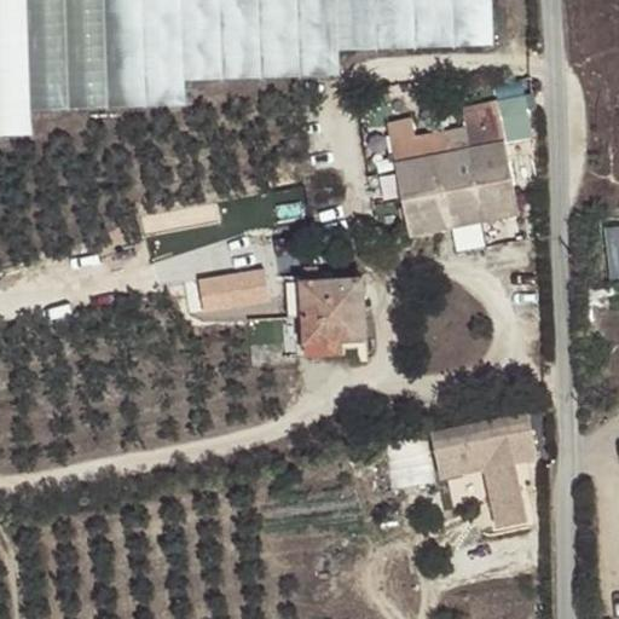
[(0,0),(0,136),(32,134),(30,110),(184,104),(183,80),(339,75),(339,50),(492,44),(490,0),(0,0)]
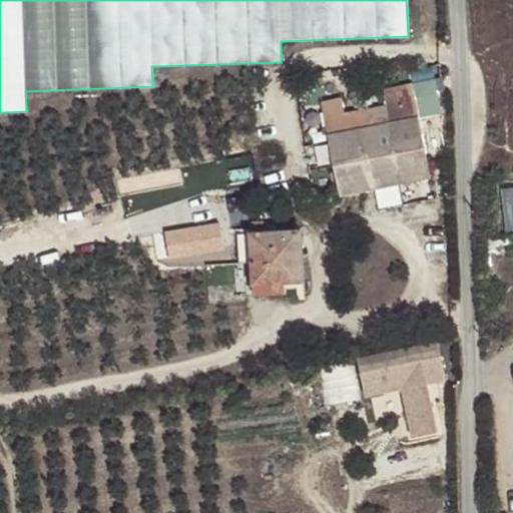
[(322,103),(341,194),(429,176),(418,118),(438,114),(436,90),(414,96),(412,84),(385,90),(388,105),(346,114),(342,99),(322,103)]
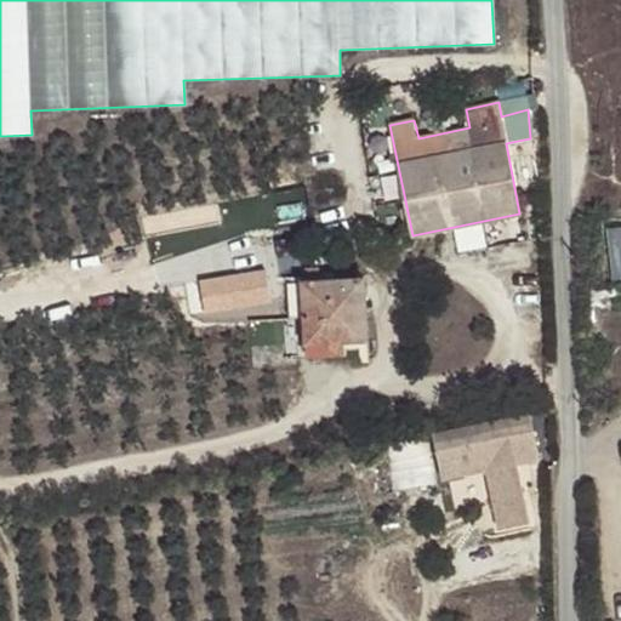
[(536,108),(528,109),(530,138),(540,136),(536,108)]
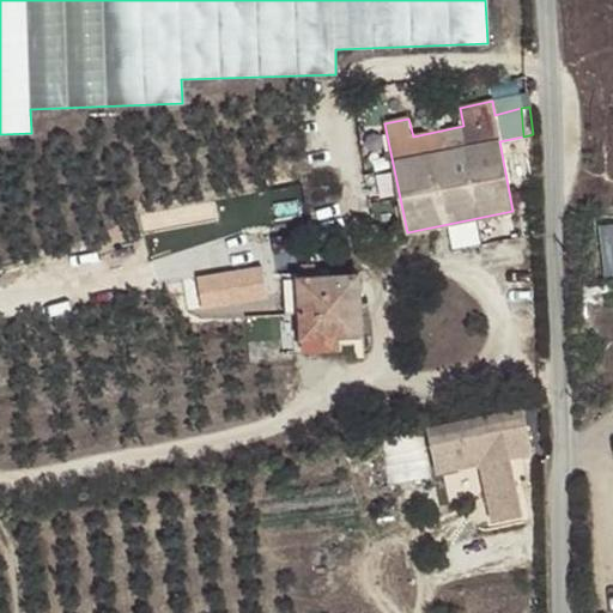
[(269,258),(202,271),(205,286),(255,277),(254,273),(272,269),(269,258)]
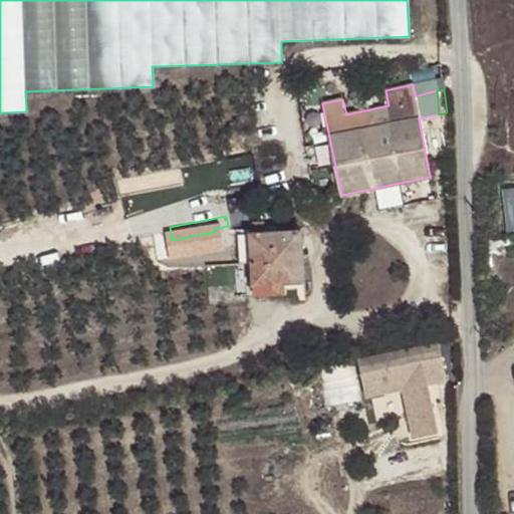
[(251,233),(254,284),(285,282),(304,280),(301,230),(251,233)]
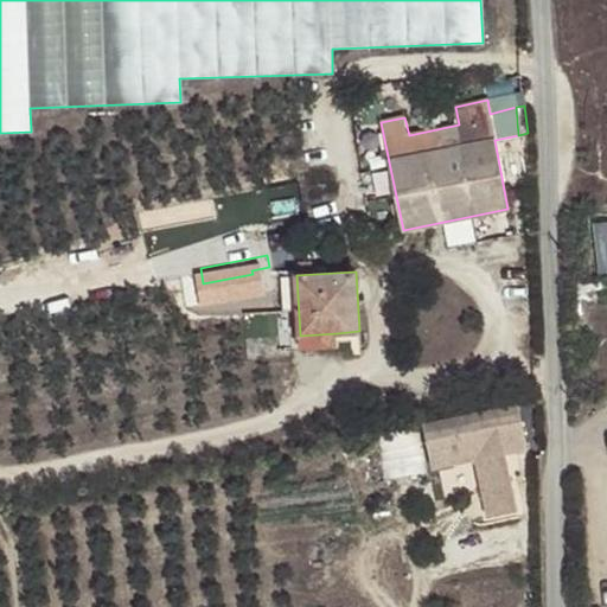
[(337,333),(300,336),(300,346),(338,344),(337,333)]
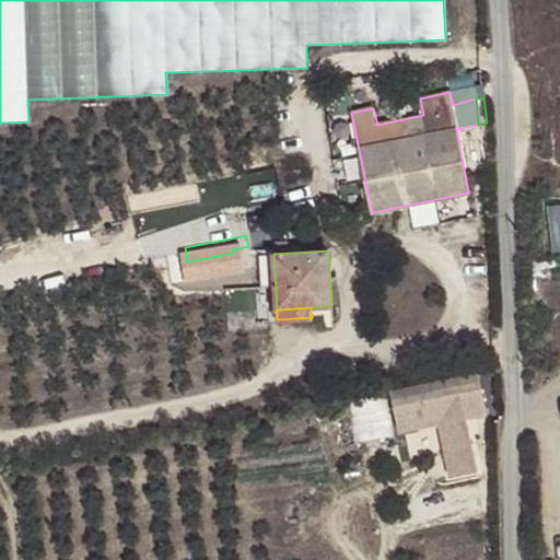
[(418,384),(371,392),(378,431),(405,427),(405,428),(419,424),(428,480),(455,475),(446,420),(466,417),(459,376),(418,384)]
